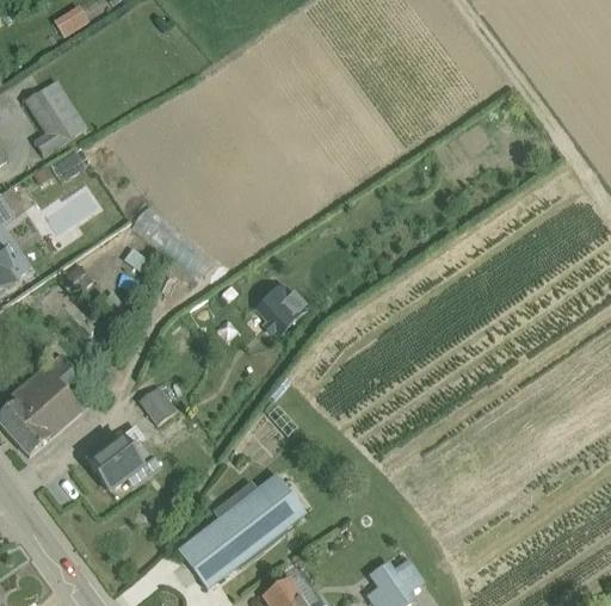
[(79,7),(55,22),(65,36),(87,22),(79,7)]
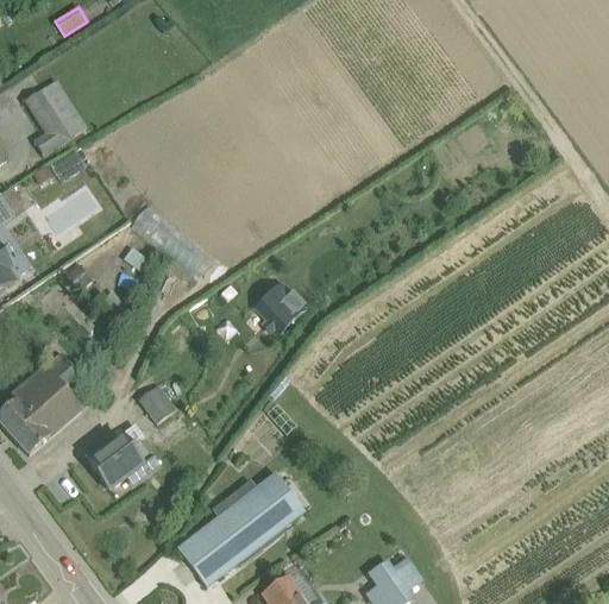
[(35,140),(43,155),(86,127),(55,80),(25,100),(46,132),(35,140)]
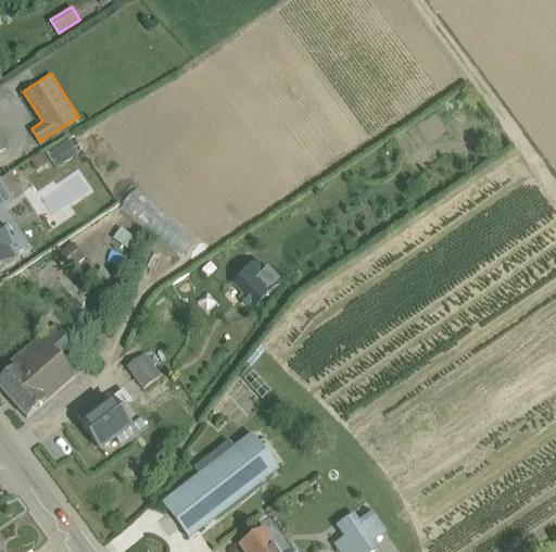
[(42,151),(30,158),(36,167),(48,160),(42,151)]
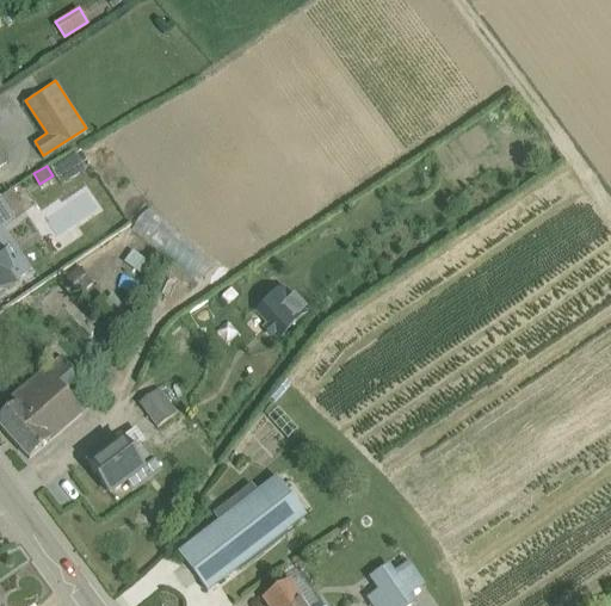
[(0,292),(10,286),(1,273),(7,269),(0,257),(0,227),(11,221),(0,203),(0,292)]
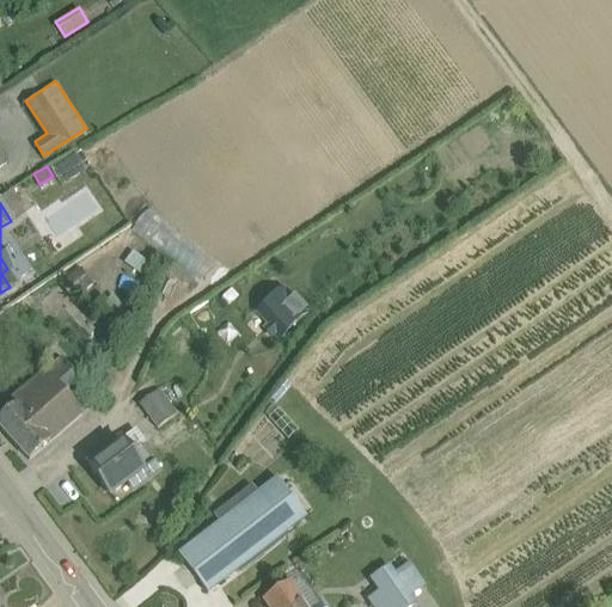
[(201,276),(215,257),(148,204),(134,224),(201,276)]
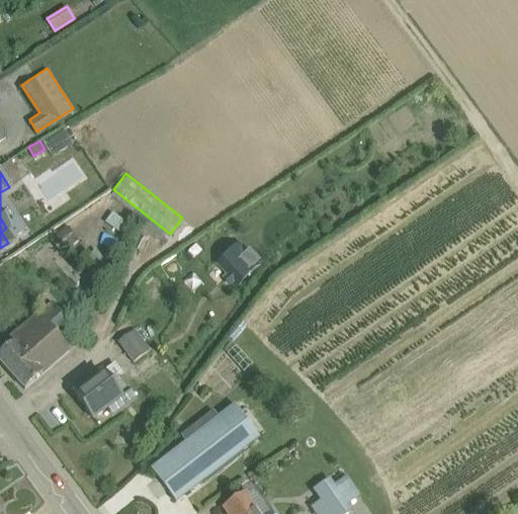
[(56,234),(68,249),(80,239),(68,224),(56,234)]
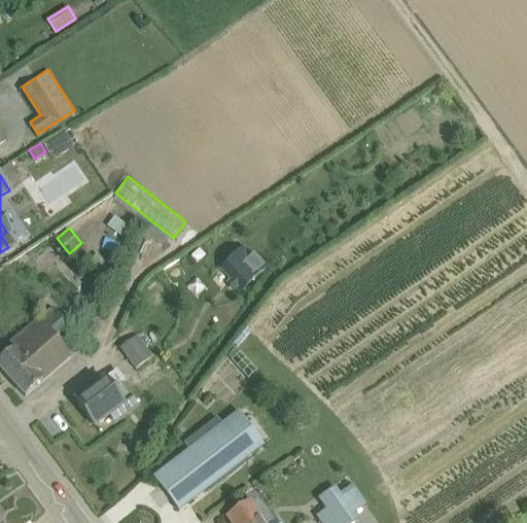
[(243,244),(219,266),(230,277),(225,281),(234,289),(238,285),(242,289),(266,268),(243,244)]
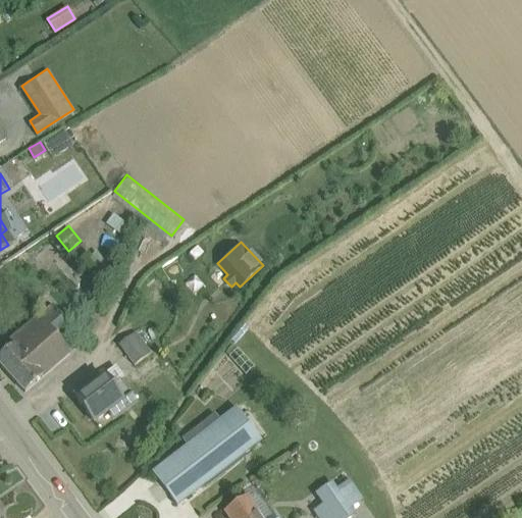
[(0,354),(0,362),(24,390),(40,376),(70,351),(54,331),(66,321),(50,302),(8,338),(12,344),(0,354)]
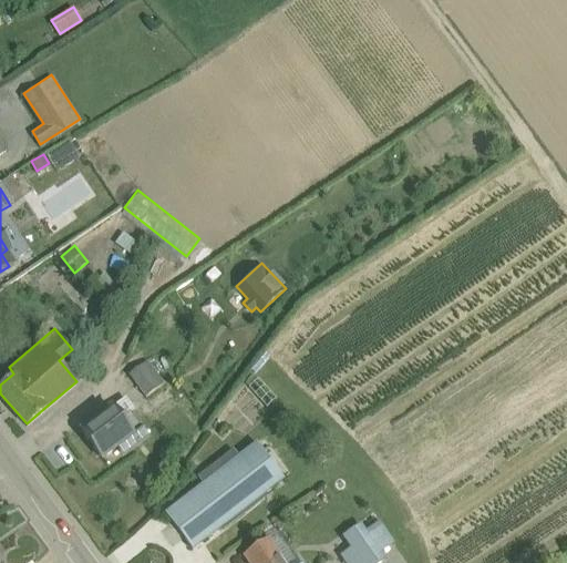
[(147,358),(130,371),(146,395),(164,381),(147,358)]
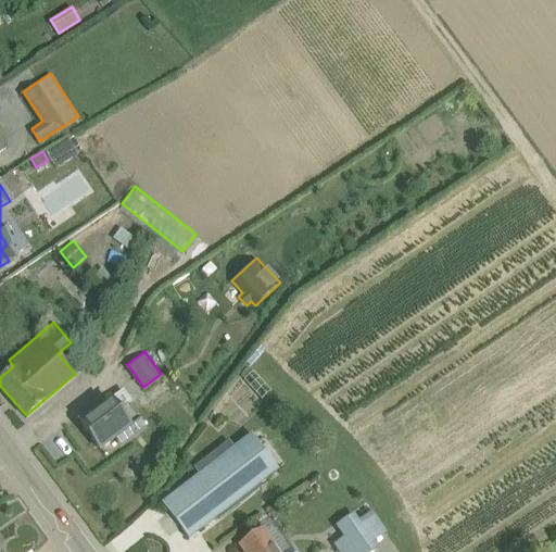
[(110,398),(80,421),(100,447),(123,429),(129,438),(146,426),(128,403),(119,410),(110,398)]
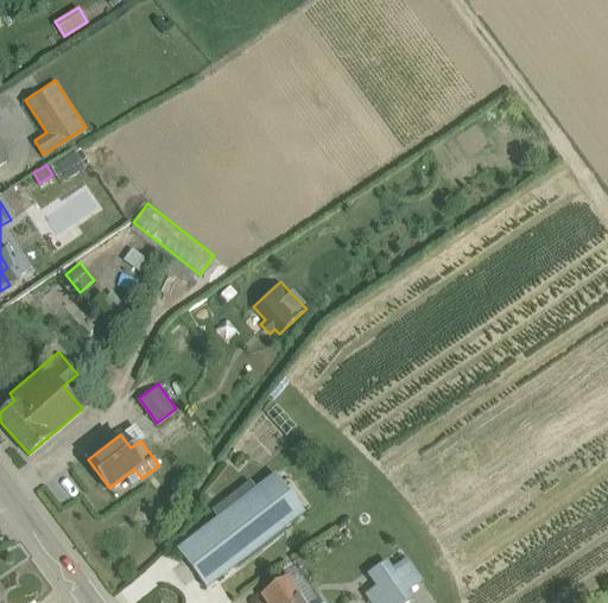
[(177,546),(206,584),(284,525),(301,513),(271,475),(177,546)]
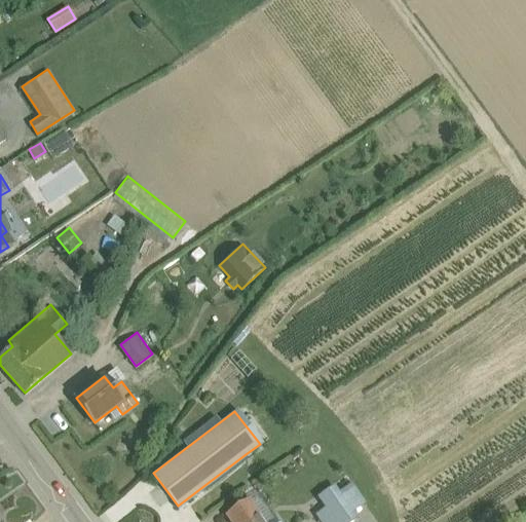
[(335,484),(317,495),(335,521),(349,521),(358,517),(335,484)]
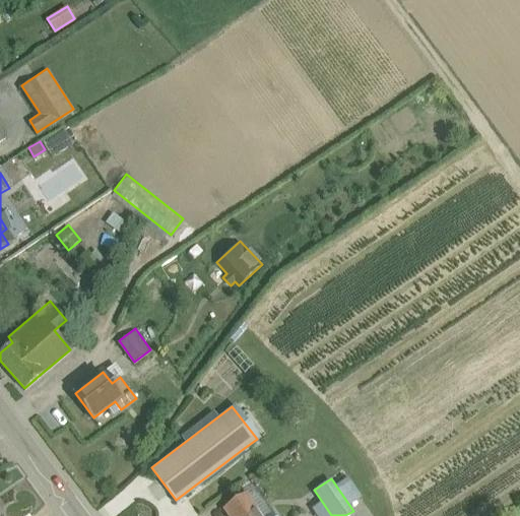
[(229,515),(261,515),(245,492),(223,507),(229,515)]
